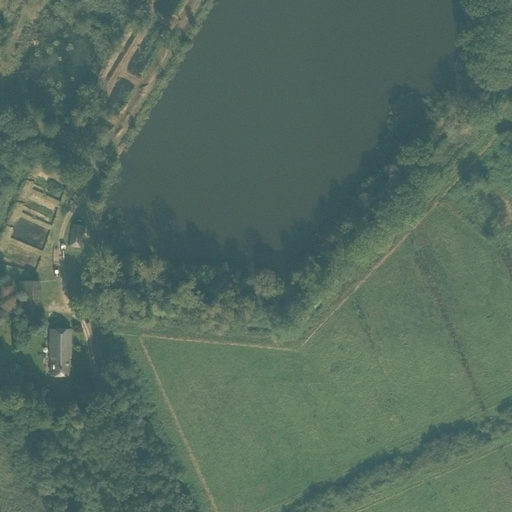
[(17,221),(25,205),(18,202),(11,218),(17,221)]
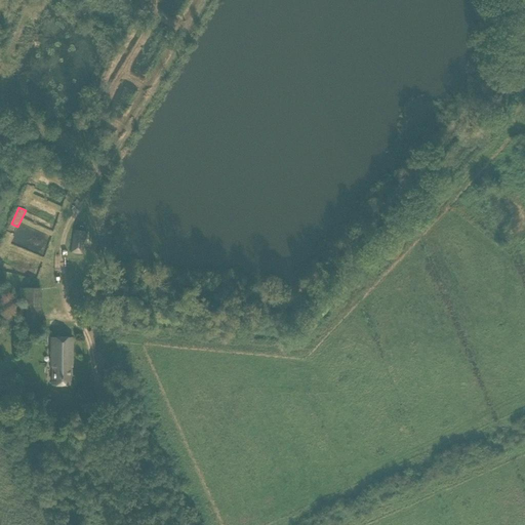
[(72,252),(82,253),(85,232),(75,231),(72,252)]
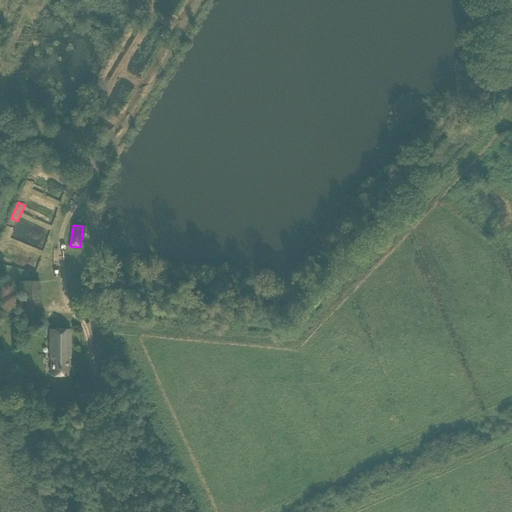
[(26,314),(42,315),(43,279),(27,279),(26,314)]
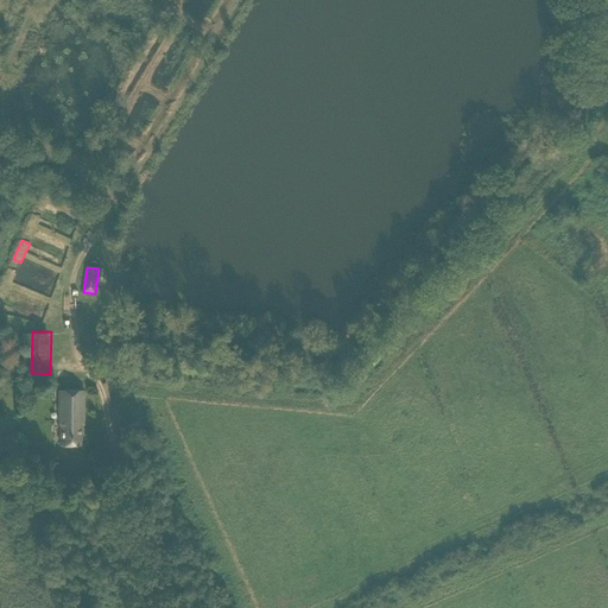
[(17,366),(16,381),(29,381),(29,366),(17,366)]
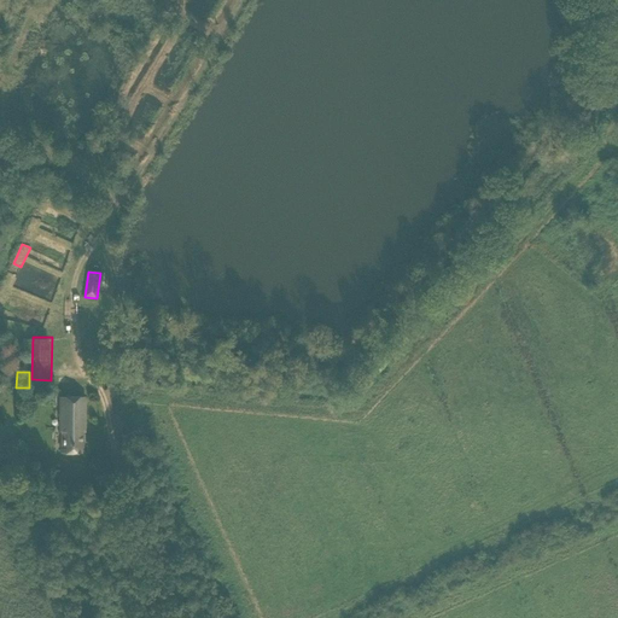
[(85,432),(85,397),(60,397),(60,432),(62,432),(62,453),(71,453),(83,453),(83,432),(85,432)]
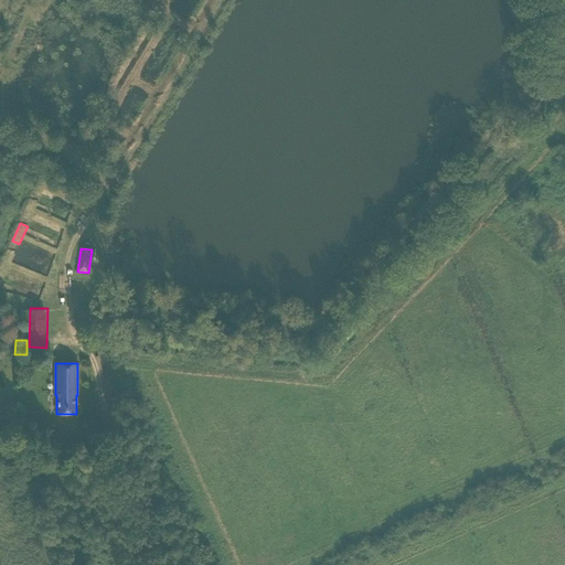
[(36,466),(31,454),(25,456),(30,468),(36,466)]
